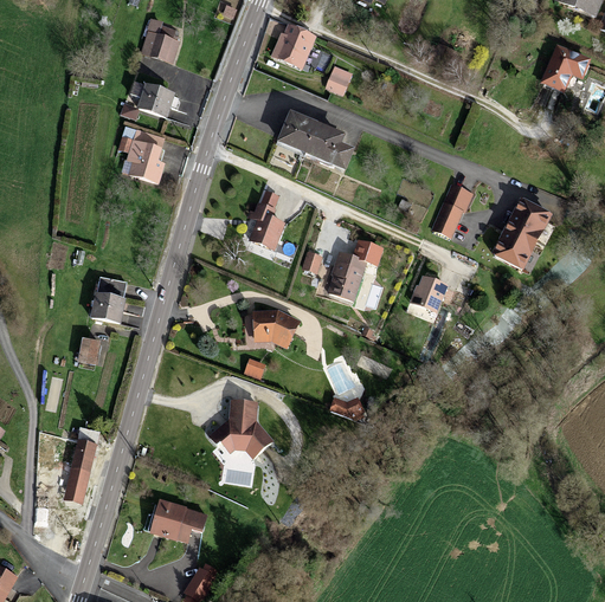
[(594,10),(598,0),(561,0),(574,5),(575,1),(594,10)]
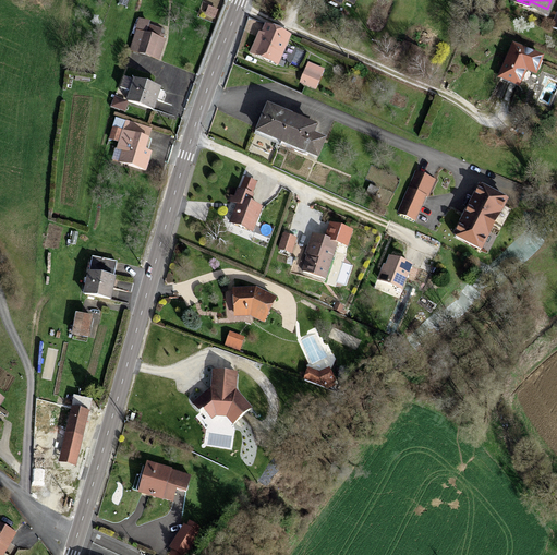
[(529,4),(546,12),(547,9),(530,1),(529,4)]
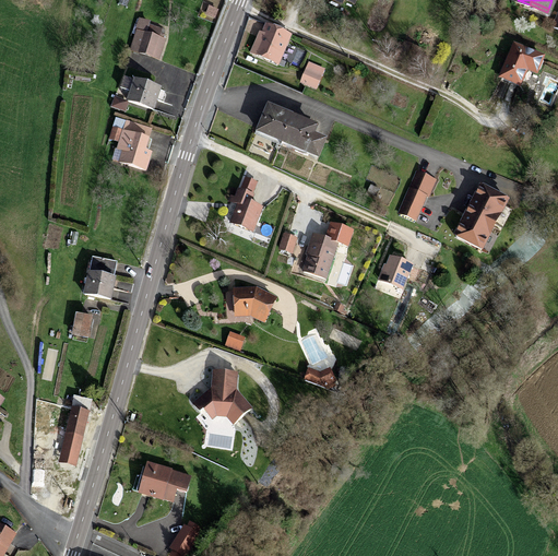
[(206,10),(213,13),(215,8),(209,4),(206,10)]
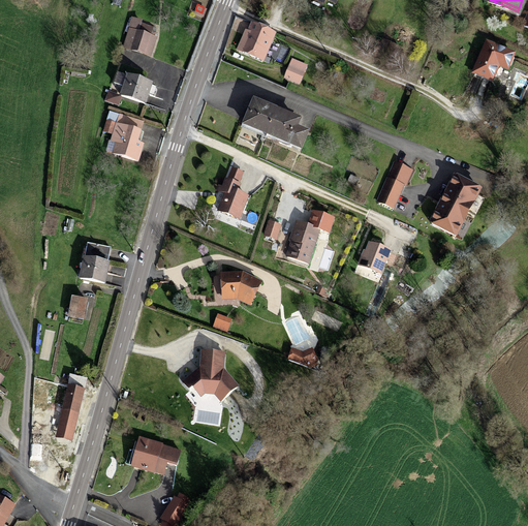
[(123,44),(149,53),(154,35),(148,33),(150,26),(138,22),(140,19),(131,17),(128,27),(129,28),(123,44)]
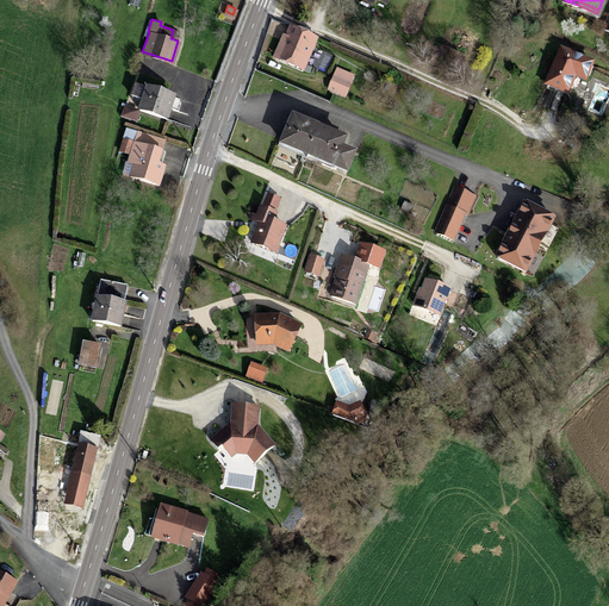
[(275,56),(302,67),(316,35),(292,25),(289,35),(285,32),(275,56)]
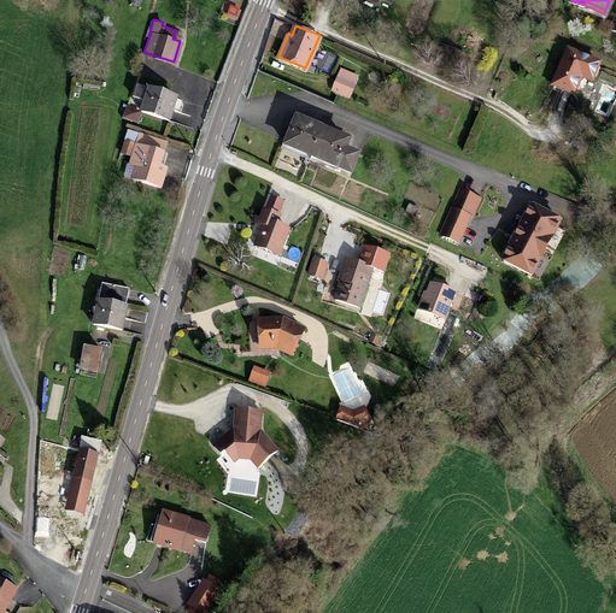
[(279,57),(288,33),(286,33),(276,56),(279,57)]
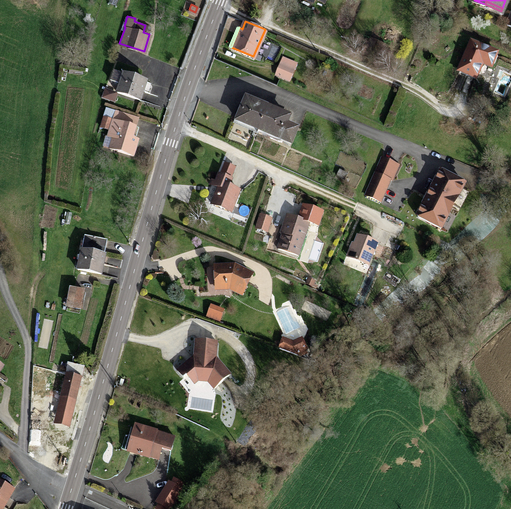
[(490,63),(495,50),(470,39),(458,68),(474,75),(481,59),(490,63)]
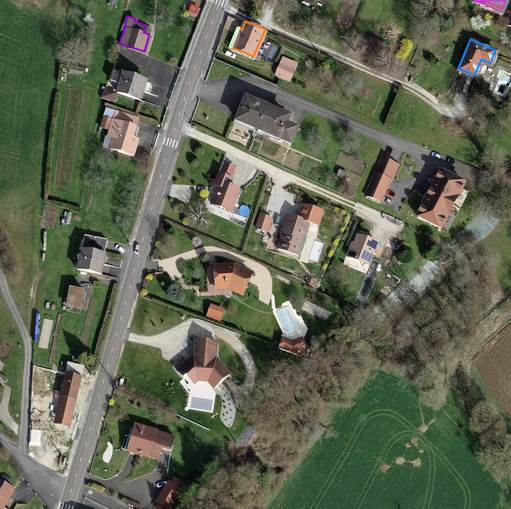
[(275,72),(288,78),(293,66),(280,60),(275,72)]
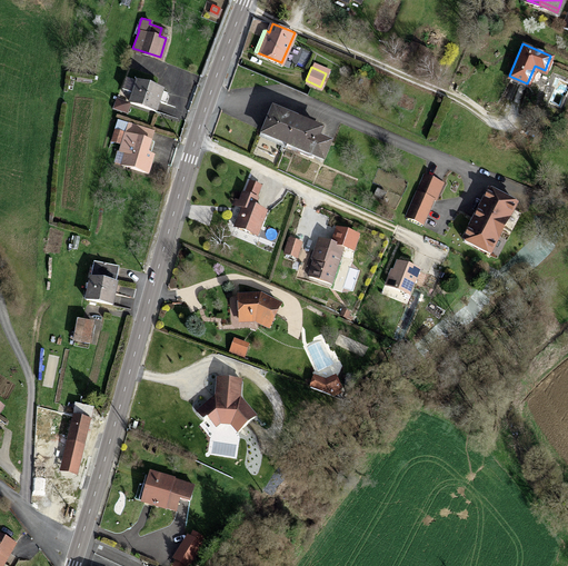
[(121,87),(132,91),(136,80),(126,76),(121,87)]
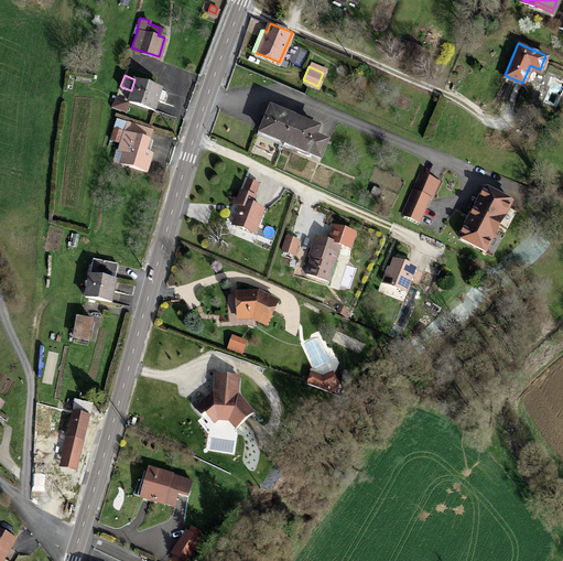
[(128,99),(152,107),(160,87),(134,79),(131,90),(128,99)]
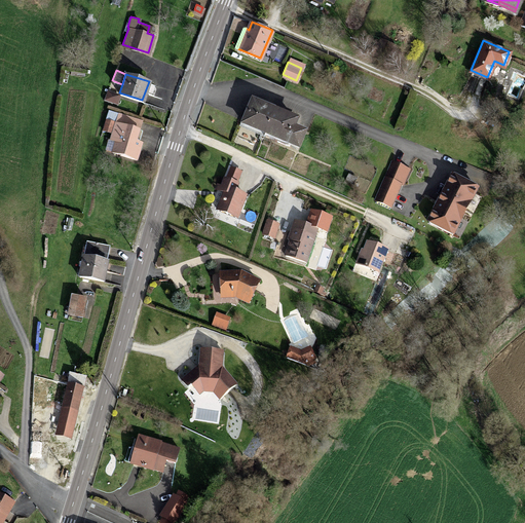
[(106,98),(115,101),(117,94),(108,90),(106,98)]
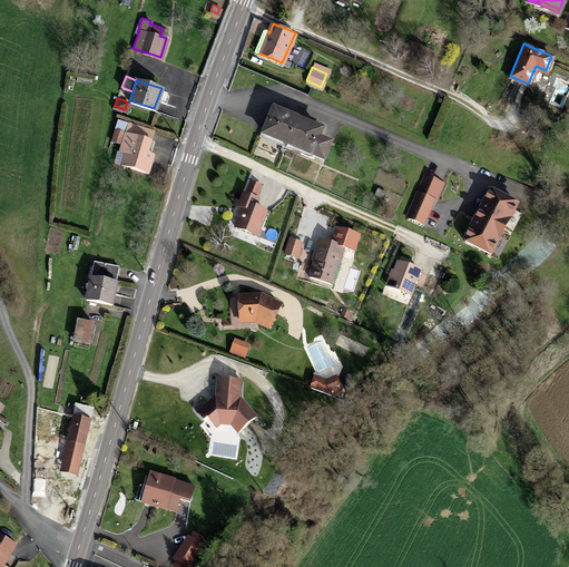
[(264,132),(322,156),(329,142),(316,137),(320,128),(273,108),(264,132)]
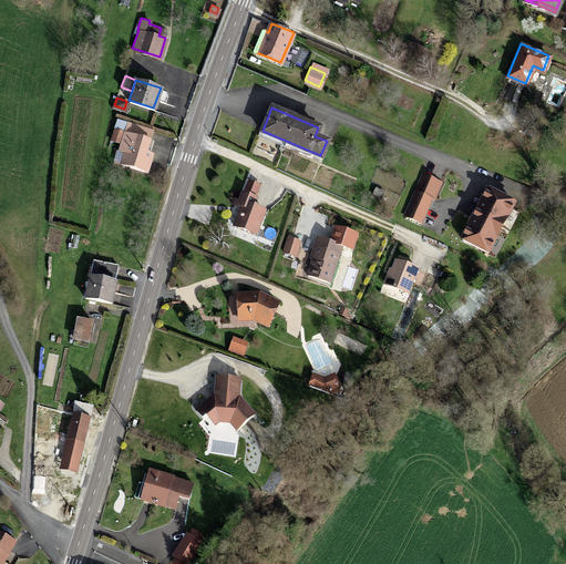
[(152,152),(145,150),(152,129),(127,120),(121,141),(126,142),(123,150),(120,162),(146,170),(152,152)]
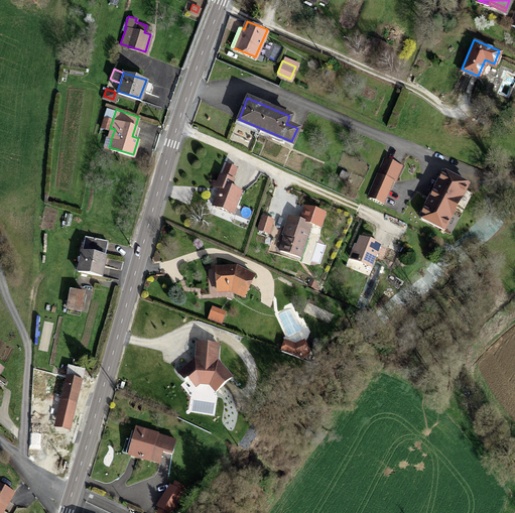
[(109,147),(112,136),(108,135),(106,134),(103,145),(109,147)]
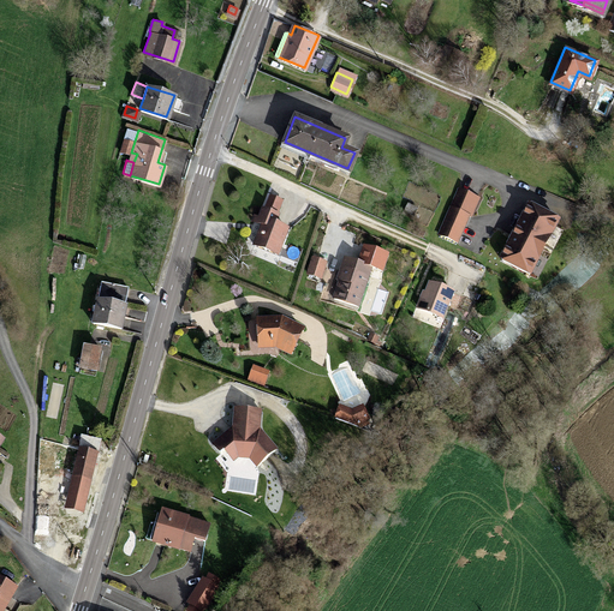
[(468,190),(458,186),(437,231),(455,239),(468,213),(469,214),(476,197),(466,192),(468,190)]
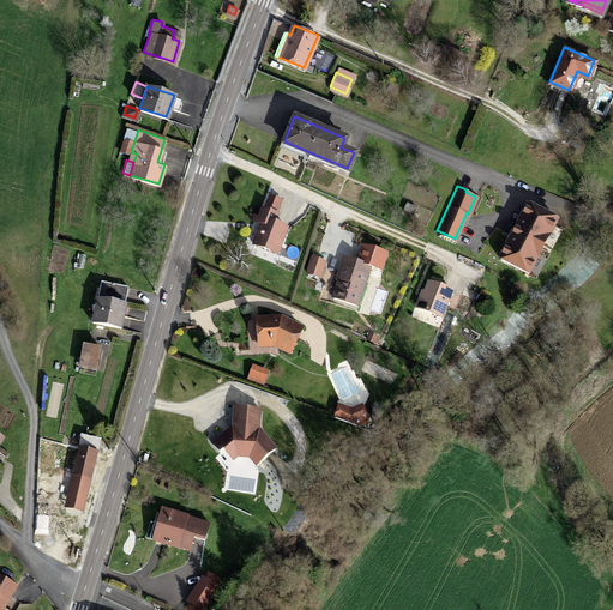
[(403,207),(412,211),(414,206),(407,201),(403,207)]
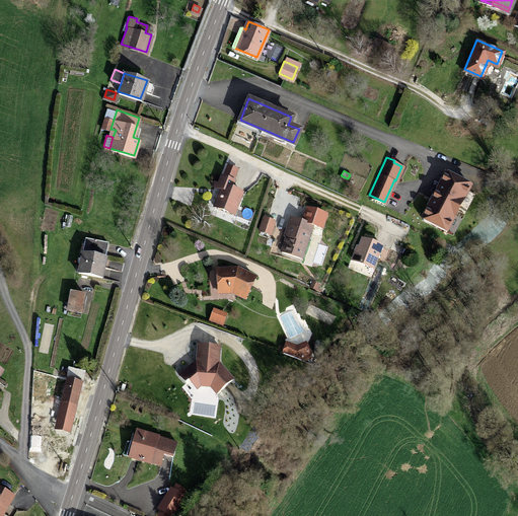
[(422,217),(445,229),(469,183),(446,171),(422,217)]
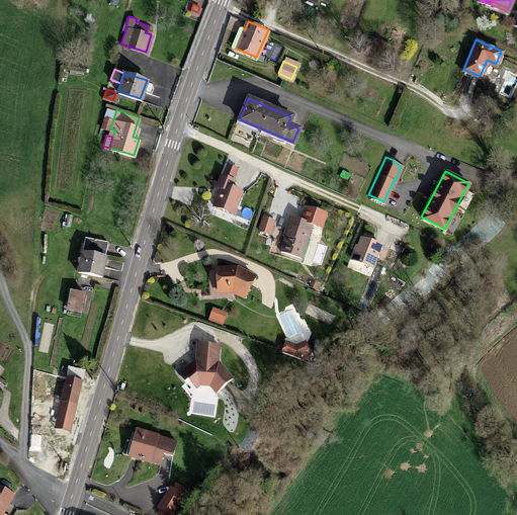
[(212,203),(232,211),(241,190),(230,186),(233,179),(220,174),(216,184),(221,186),(219,193),(218,192),(212,203)]
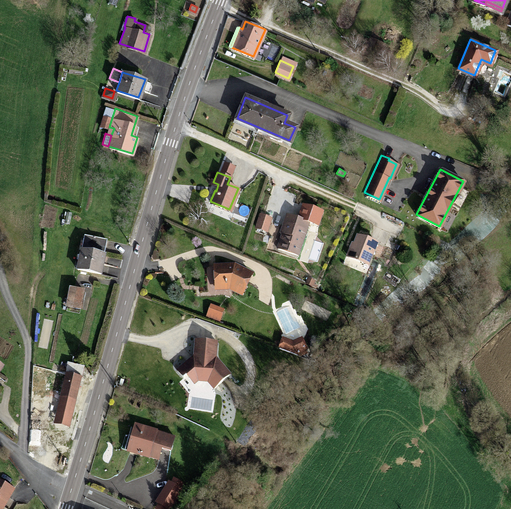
[(269,216),(259,212),(256,225),(266,228),(269,216)]
